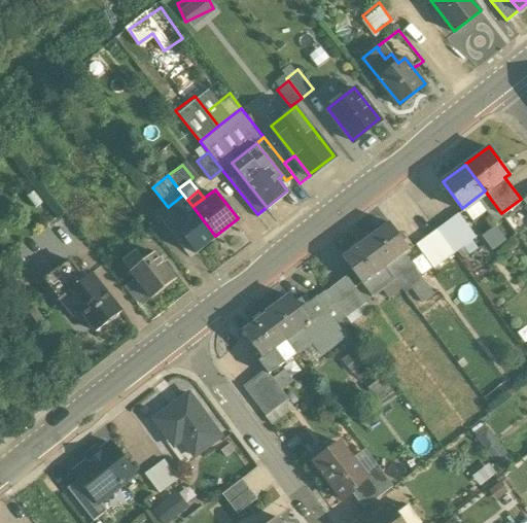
[(187,200),(183,195),(168,207),(156,215),(182,248),(188,243),(195,251),(215,236),(192,206),(187,200)]
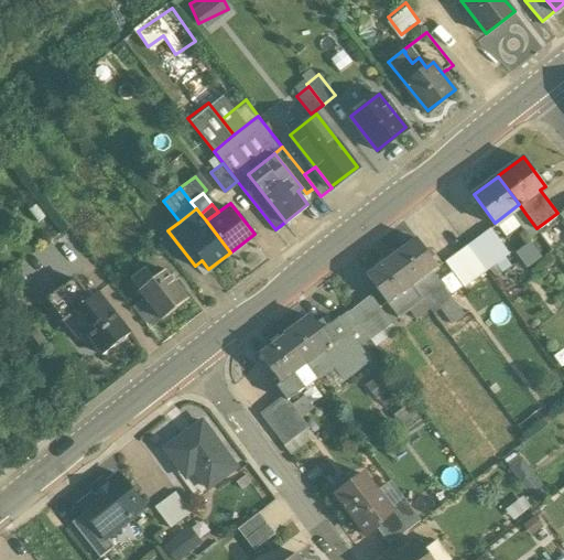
[(537,228),(527,215),(520,221),(531,236),(539,230),(537,228)]
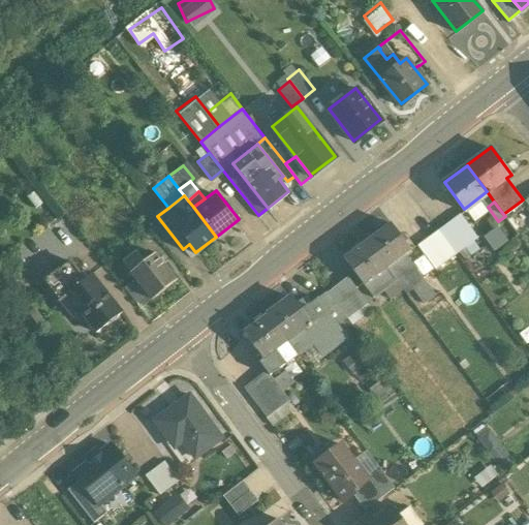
[(477,236),(460,212),(437,228),(455,252),(477,236)]
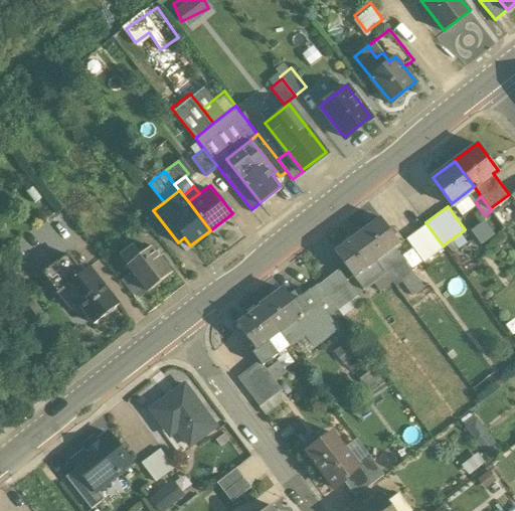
[(379,215),(357,231),(376,258),(385,270),(402,257),(393,245),(398,241),(379,215)]
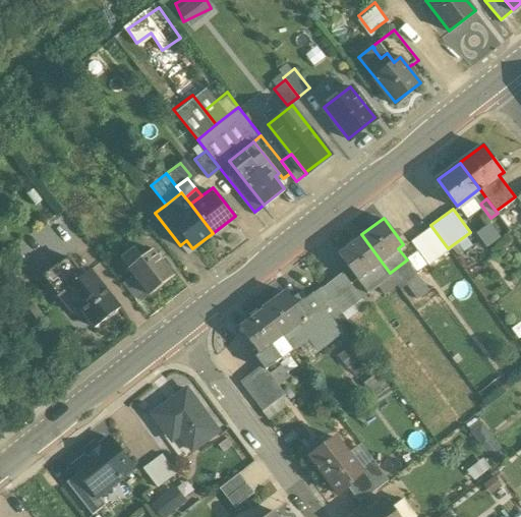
[(430,225),(411,240),(428,263),(448,248),(430,225)]
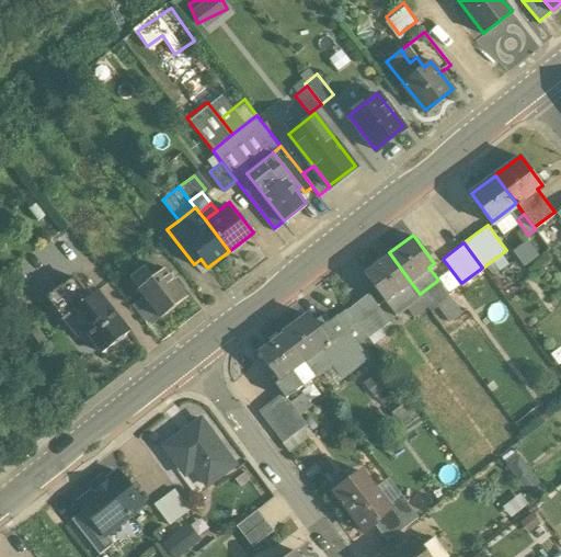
[(389,252),(364,271),(385,299),(410,281),(389,252)]
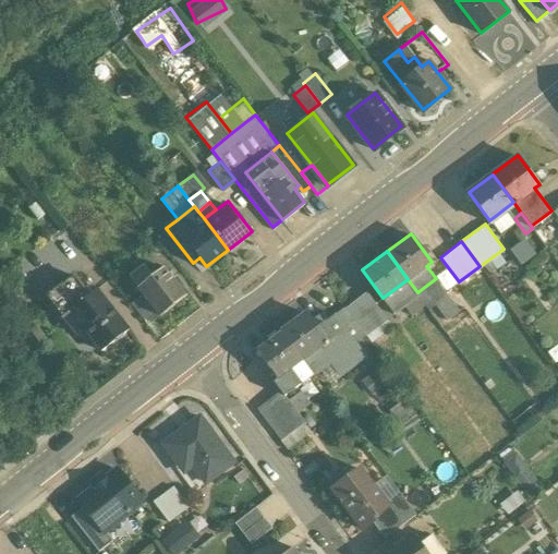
[(148,277),(138,265),(128,274),(137,286),(148,277)]
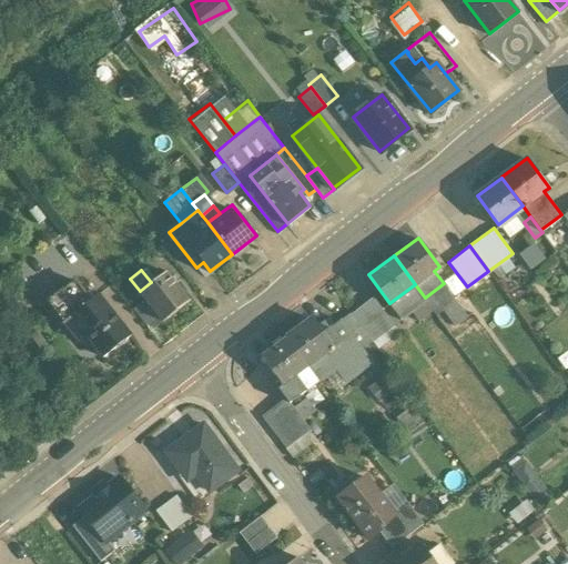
[(151,282),(140,291),(145,299),(162,319),(162,320),(189,299),(166,270),(151,282)]
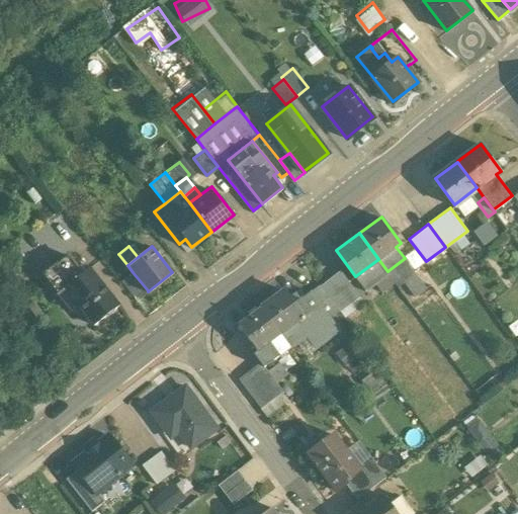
[(89,267),(82,272),(67,254),(42,273),(71,309),(76,306),(83,315),(85,313),(93,323),(118,304),(89,267)]
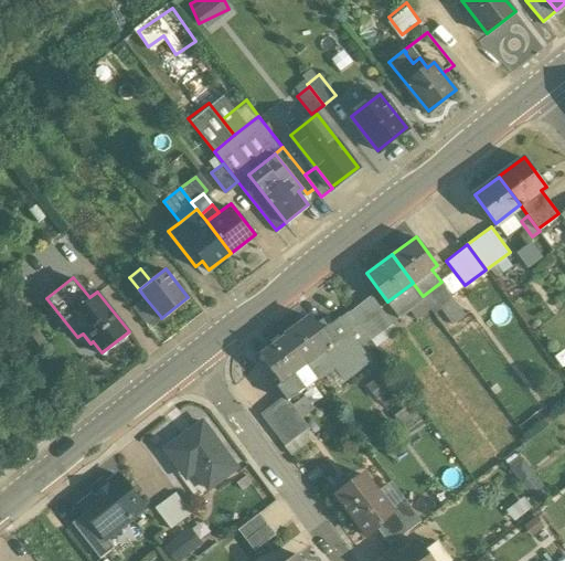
[(441,282),(423,296),(433,310),(452,297),(441,282)]
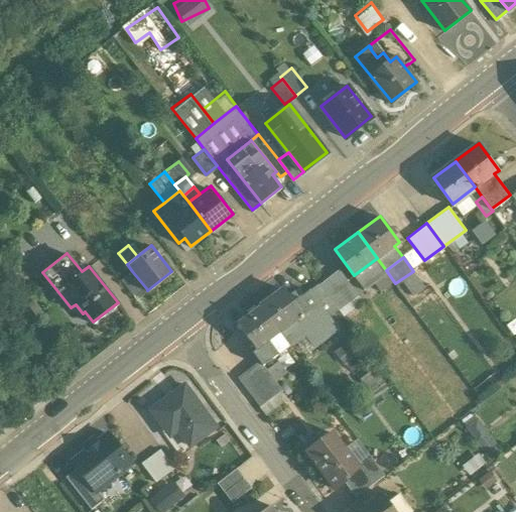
[(339,268),(318,282),(337,307),(357,292),(339,268)]
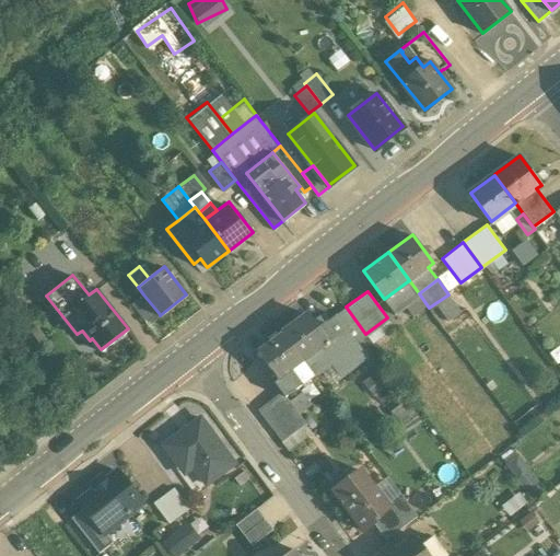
[(160,314),(143,294),(131,303),(147,324),(160,314)]
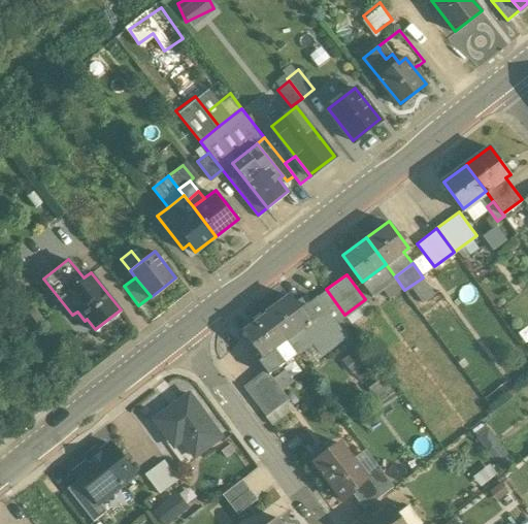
[(344,315),(326,289),(316,296),(341,331),(352,346),(362,338),(344,315)]
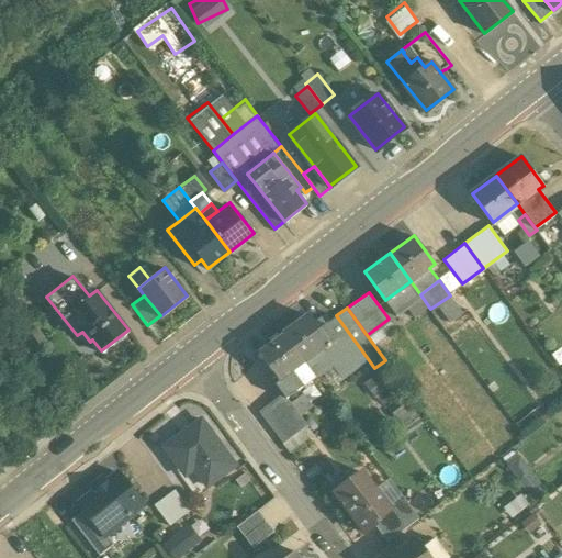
[(318,328),(307,314),(282,332),(315,376),(332,364),(338,372),(363,353),(336,315),(318,328)]
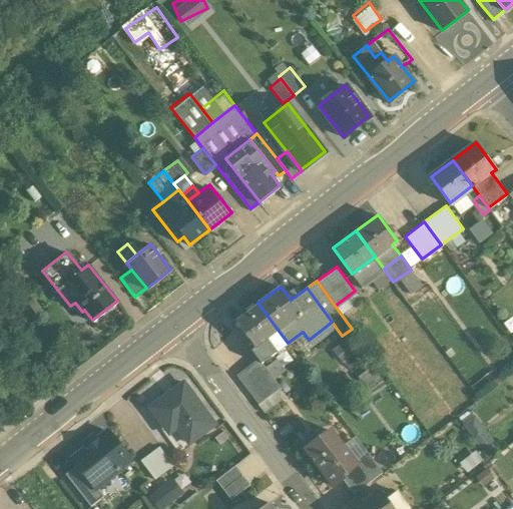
[(288,343),(258,303),(235,320),(253,346),(250,348),(261,362),(288,343)]
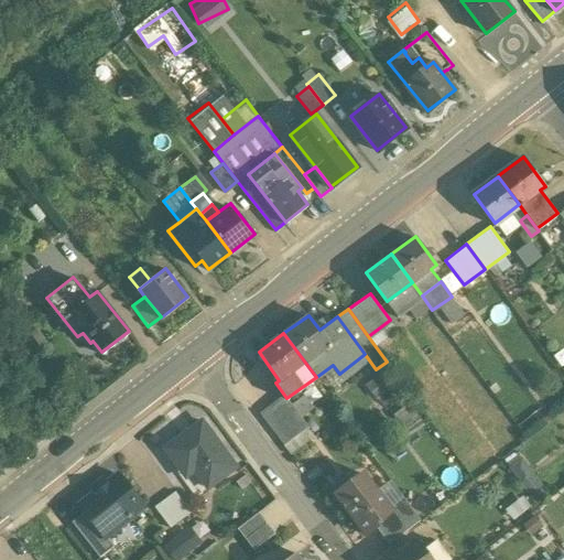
[(304,428),(281,398),(261,413),(284,443),(304,428)]
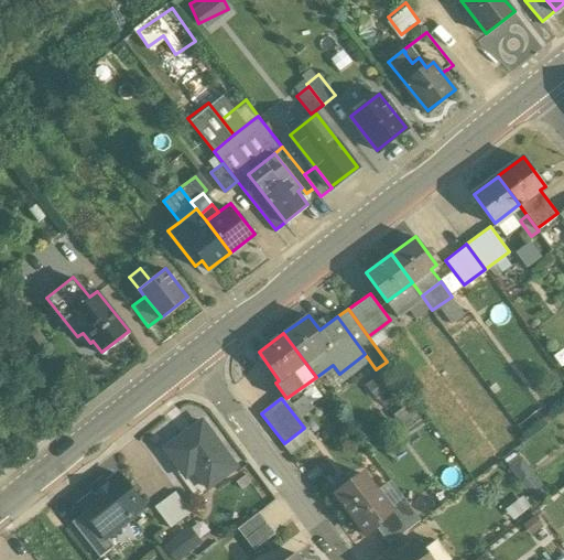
[(236,465),(202,419),(164,447),(179,466),(187,460),(207,486),(236,465)]
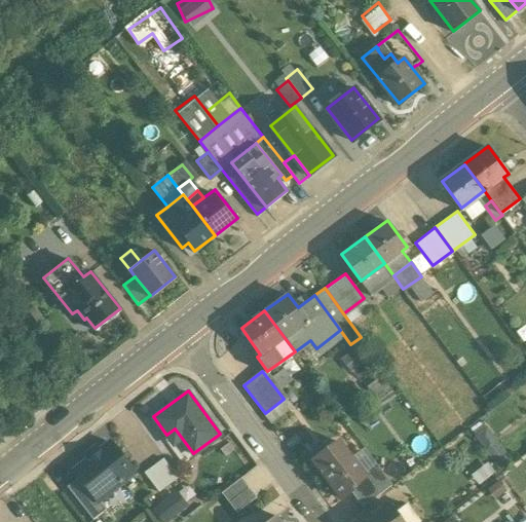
[(339,440),(326,449),(322,443),(308,452),(341,497),(351,490),(352,489),(349,486),(365,475),(364,474),(339,440)]
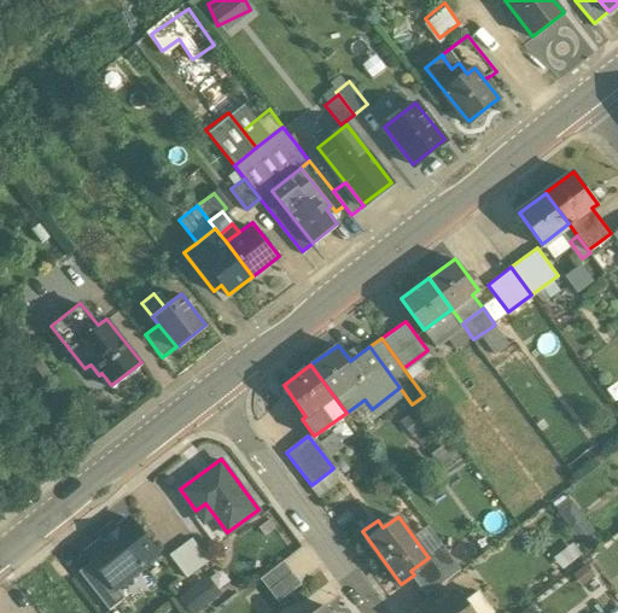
[(116,527),(112,523),(100,532),(104,537),(87,550),(93,559),(115,587),(116,587),(158,554),(129,518),(116,527)]
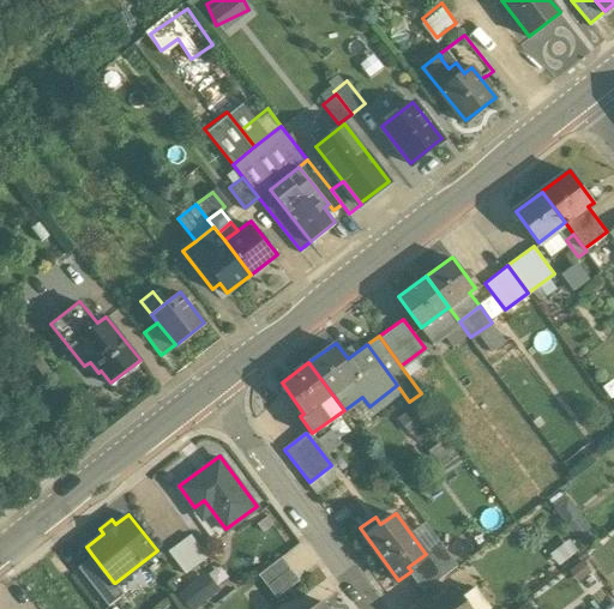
[(208,555),(191,532),(168,549),(185,572),(208,555)]
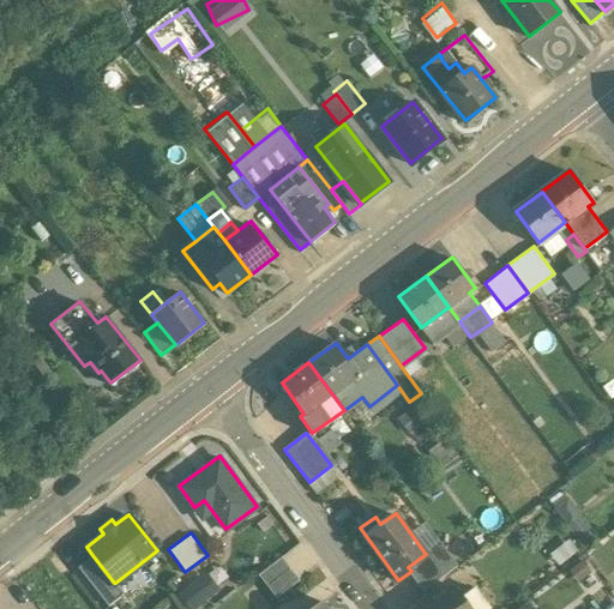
[(440,541),(425,553),(426,554),(408,567),(411,571),(410,572),(423,590),(457,564),(440,541)]
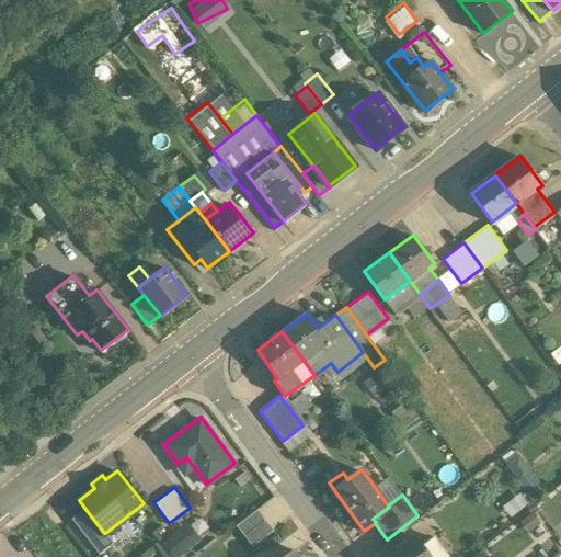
[(104,533),(84,508),(71,518),(99,553),(113,542),(105,533),(104,533)]
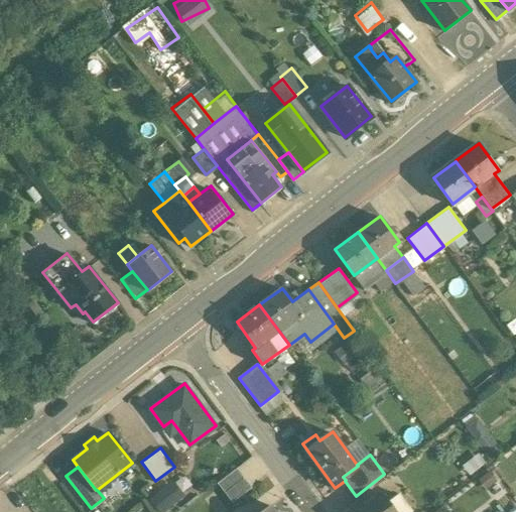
[(251,486),(236,467),(217,482),(232,501),(251,486)]
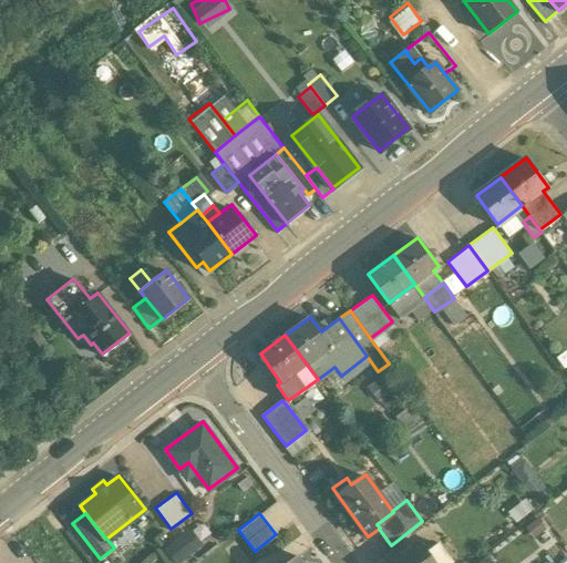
[(183,534),(167,548),(177,561),(194,549),(183,534)]
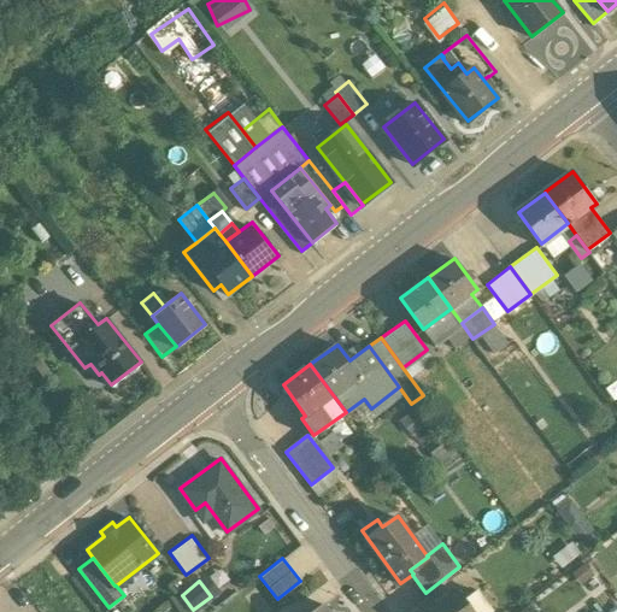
[(457,588),(423,611),(475,611),(464,598),(457,588)]
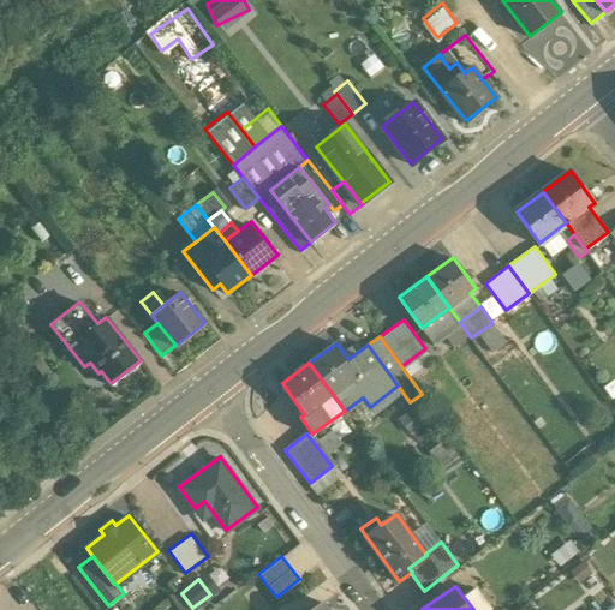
[(487,609),(490,608),(473,587),(463,596),(473,609),(487,609)]
